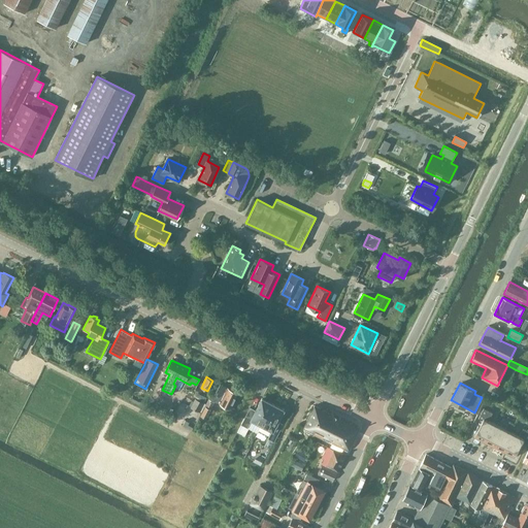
[(219,403),(225,405),(230,408),(237,393),(220,384),(211,399),(216,401),(219,403)]
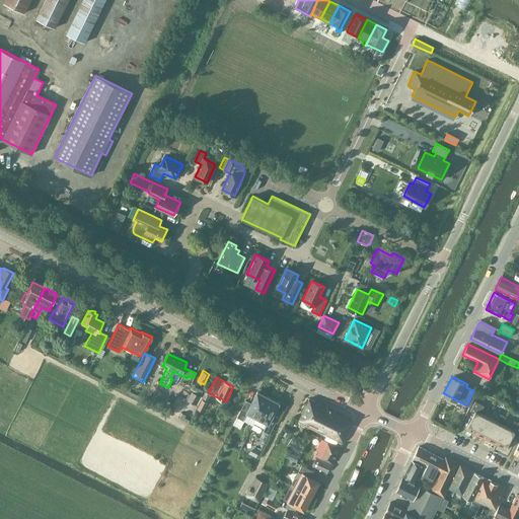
[(202,391),(194,387),(187,400),(196,404),(200,396),(202,391)]
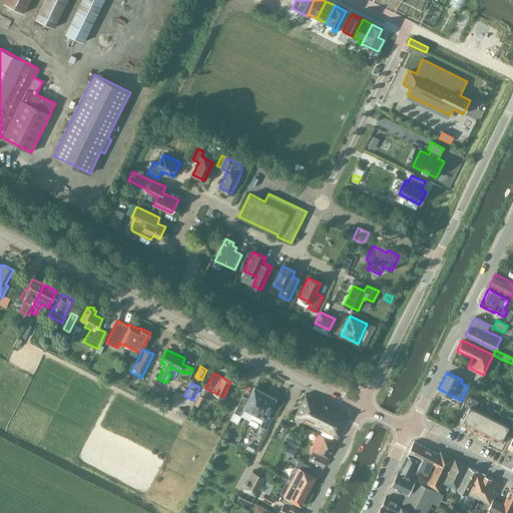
[(243,410),(240,416),(249,421),(250,418),(253,413),(265,393),(253,387),(243,407),(244,408),(243,410)]
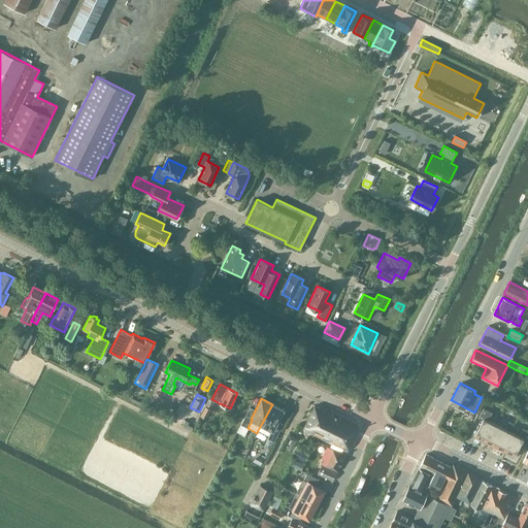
[(211,409),(216,401),(211,399),(211,400),(208,399),(204,406),(211,409)]
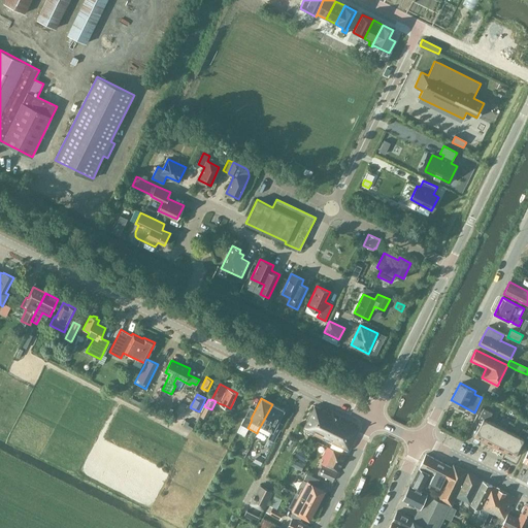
[(261,425),(258,430),(268,436),(270,432),(271,430),(272,430),(284,409),(272,404),(261,425)]
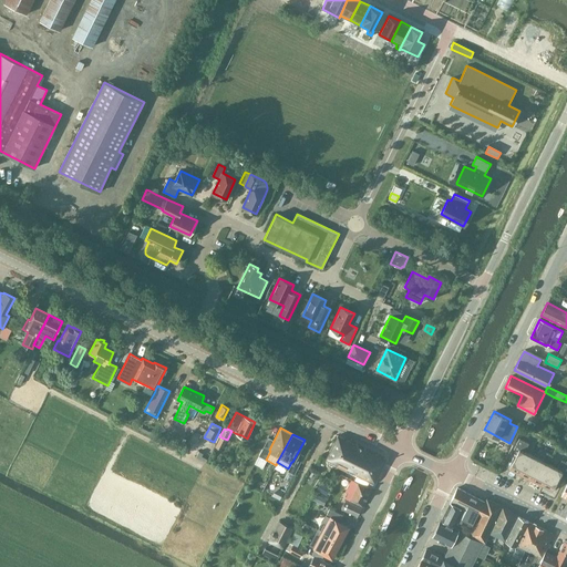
[(385,460),(338,435),(325,461),(336,466),(339,461),(349,466),(346,471),(373,485),(385,460)]
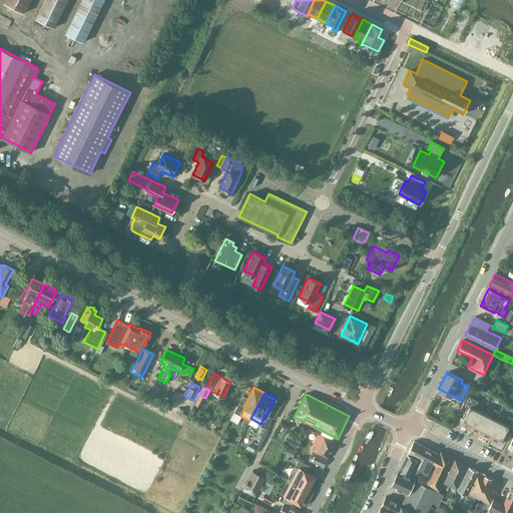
[(199,395),(195,404),(200,407),(205,398),(199,395)]
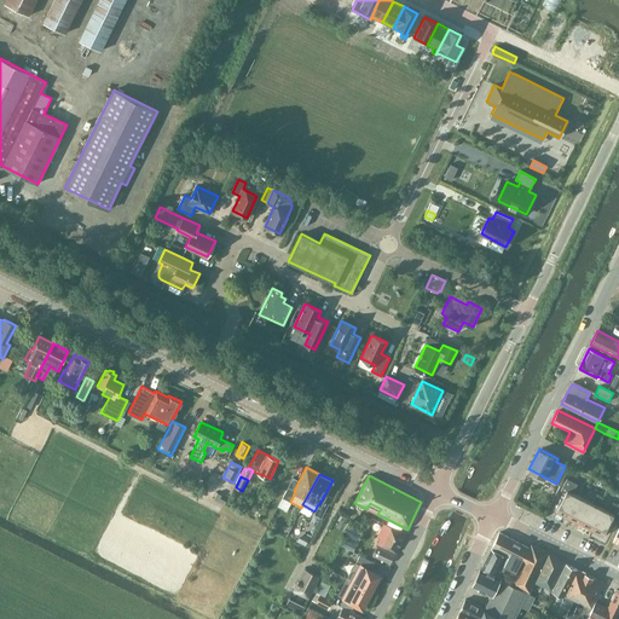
[(613,502),(608,510),(599,505),(603,497),(597,493),(593,503),(573,492),(577,484),(567,479),(561,490),(566,492),(556,512),(603,536),(613,518),(617,520),(618,515),(618,502),(618,504),(613,502)]
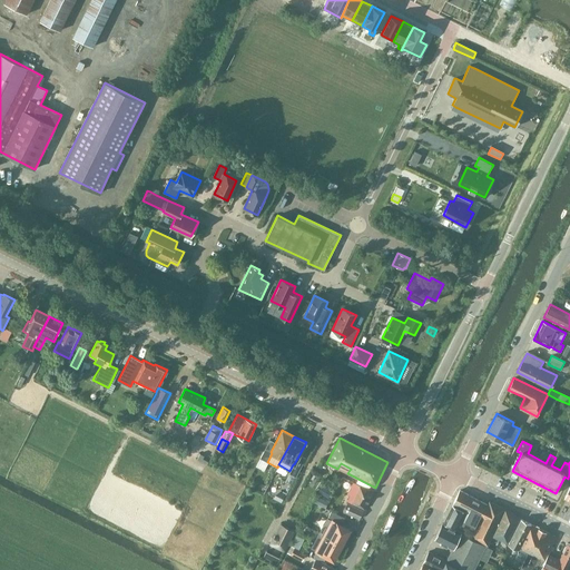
[(264,451),(259,458),(267,462),(271,455),(264,451)]
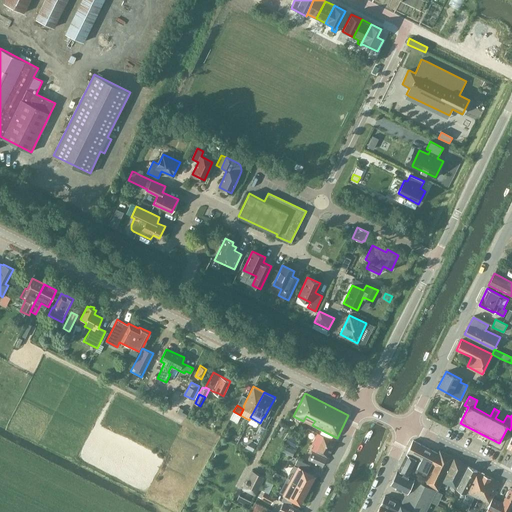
[(260,423),(259,425),(265,428),(268,422),(262,419),(260,423)]
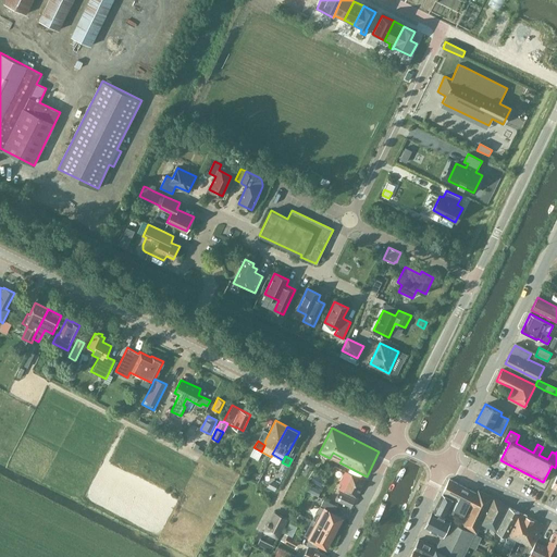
[(364,481),(345,471),(338,482),(342,484),(339,489),(356,497),(364,481)]
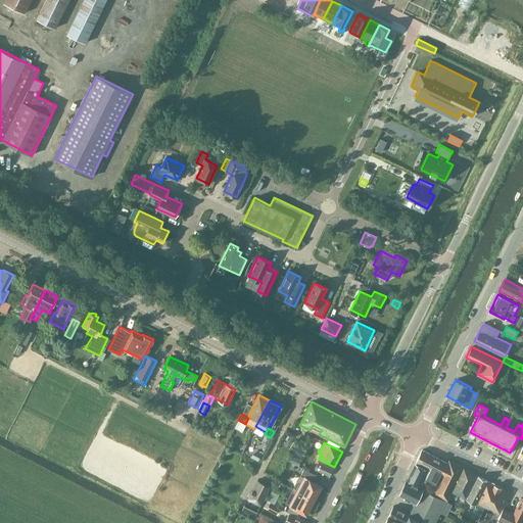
[(419,456),(416,462),(430,470),(429,471),(425,478),(426,478),(434,482),(434,483),(437,484),(432,493),(447,501),(452,491),(458,494),(465,497),(476,477),(473,472),(448,460),(447,463),(422,449),(419,456)]
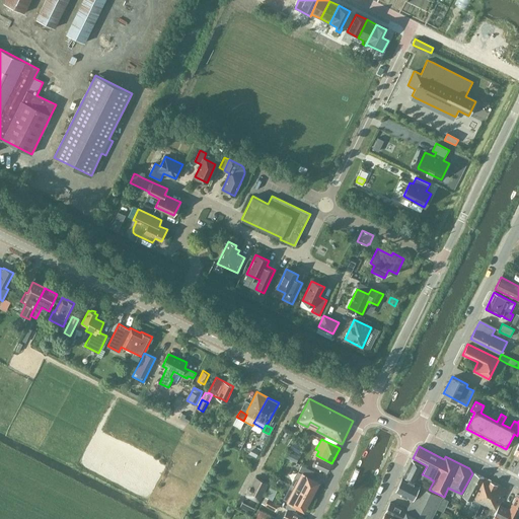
[(330,465),(315,458),(312,465),(327,472),(330,465)]
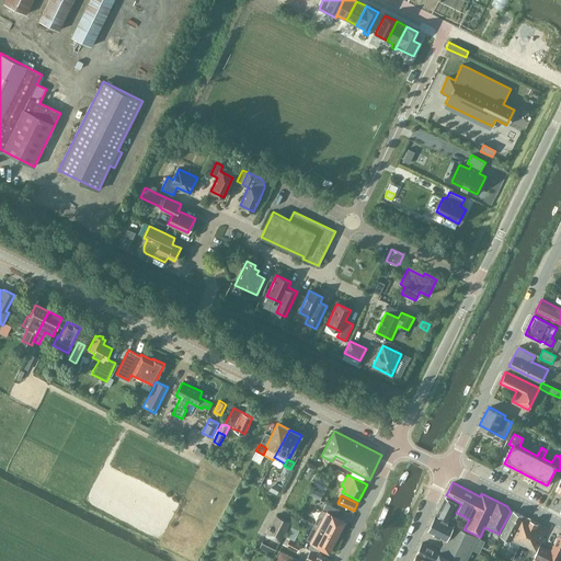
[(445,499),(436,515),(437,515),(436,516),(453,525),(457,526),(457,525),(454,519),(457,513),(456,513),(460,505),(457,504),(445,497),(445,499)]
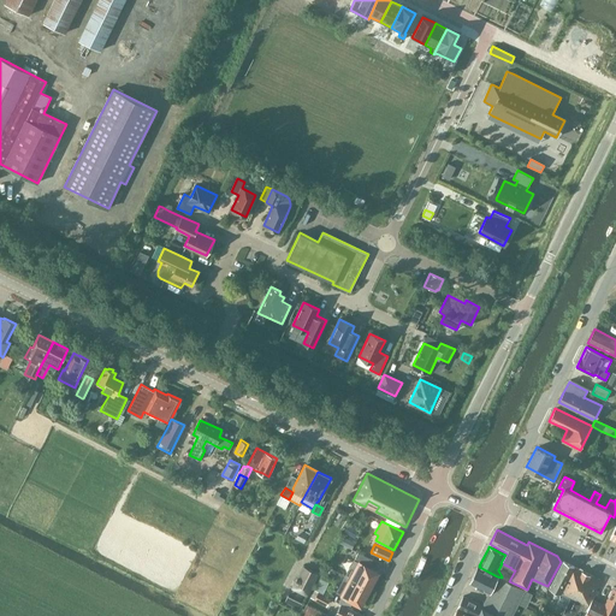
[(353,561),(344,576),(368,588),(377,573),(368,568),(372,561),(356,552),(353,561)]
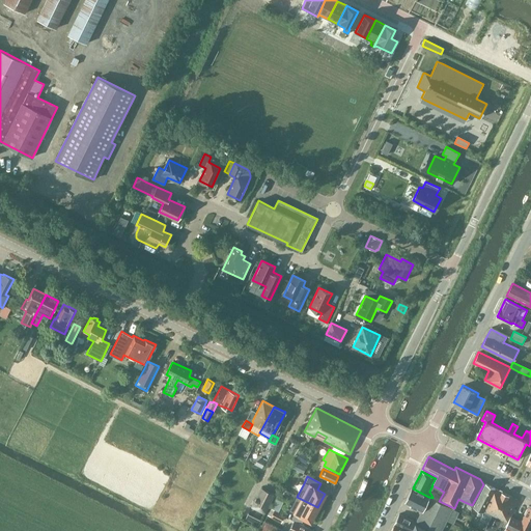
[(516,500),(485,483),(474,506),(492,515),(506,522),(509,515),(516,500)]
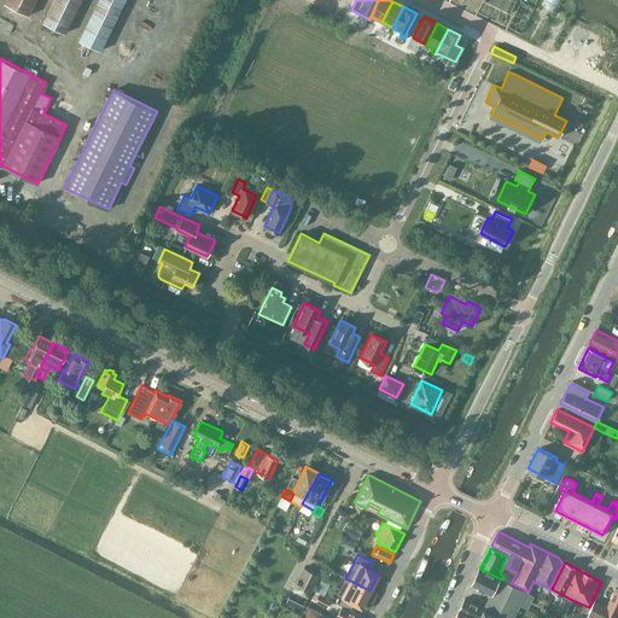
[(479,567),(471,586),(488,594),(490,595),(484,608),(497,616),(502,617),(512,617),(526,592),(513,584),(503,579),(499,578),(481,569),(479,567)]
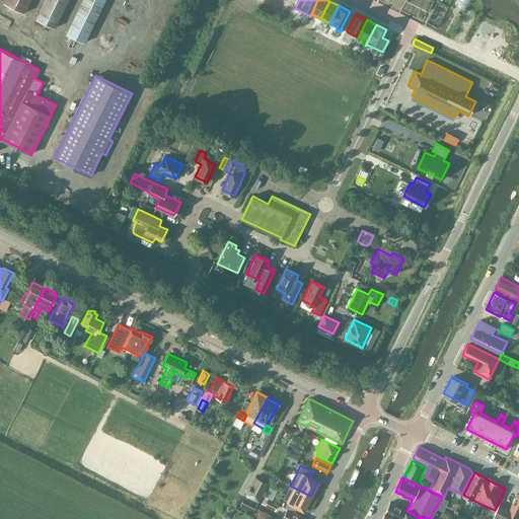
[(268,484),(254,477),(245,495),(258,502),(268,484)]
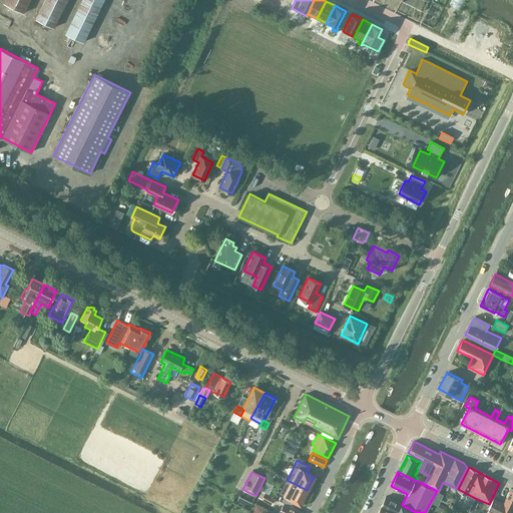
[(287,480),(280,493),(300,503),(307,490),(287,480)]
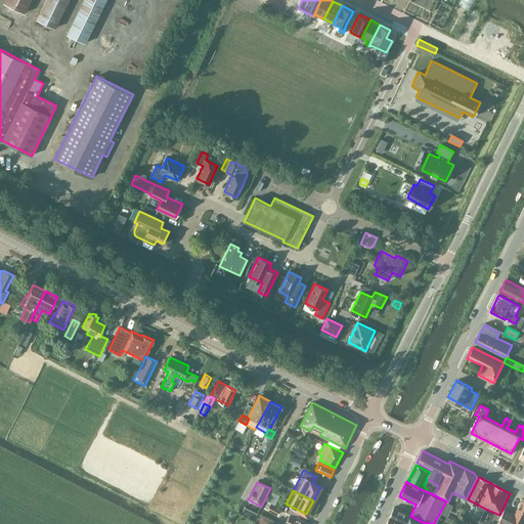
[(511,513),(503,509),(499,515),(485,509),(477,523),(489,523),(490,523),(492,523),(518,523),(523,515),(523,500),(521,499),(517,507),(516,507),(516,508),(517,508),(516,510),(512,509),(511,513)]
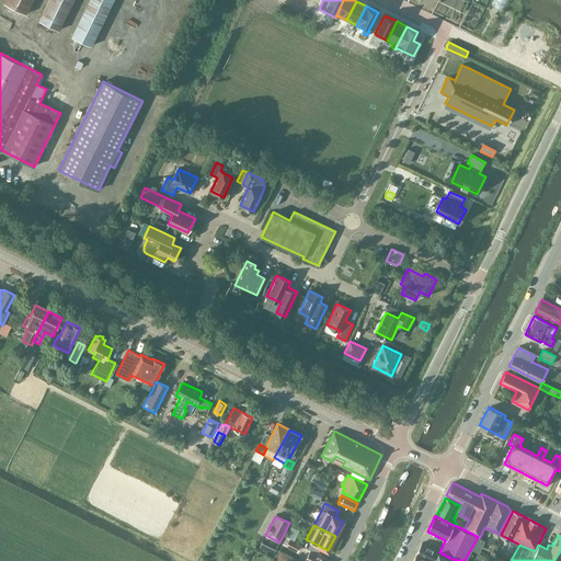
[(286,537),(283,544),(296,551),(300,545),(286,537)]
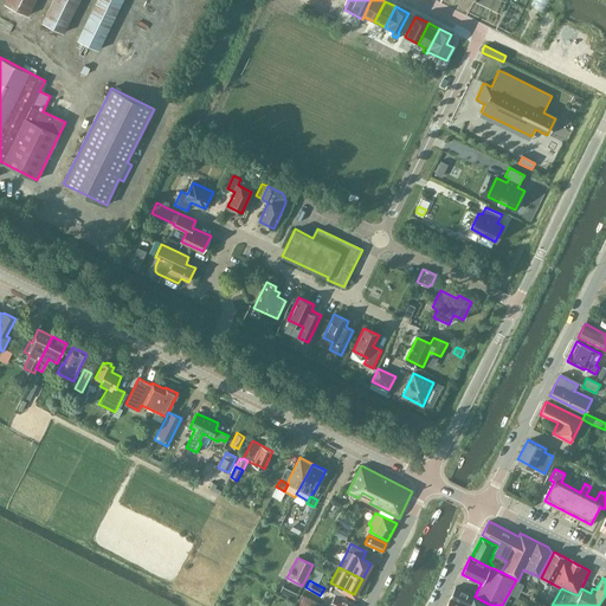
[(456,587),(450,598),(466,605),(492,605),(488,604),(475,597),(457,587),(456,587)]
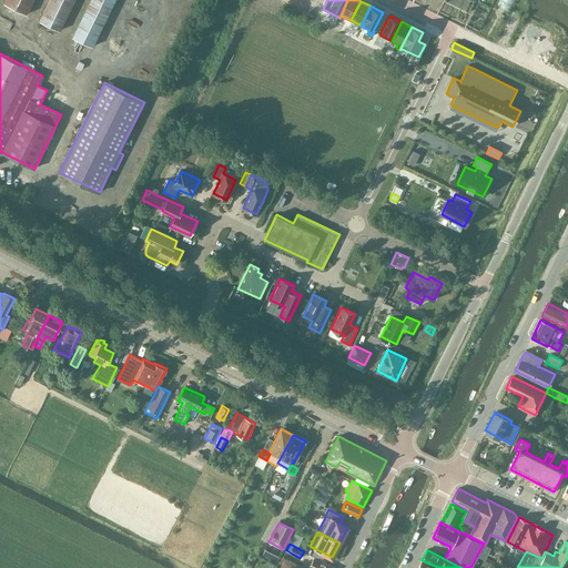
[(314,551),(312,556),(322,560),(324,556),(314,551)]
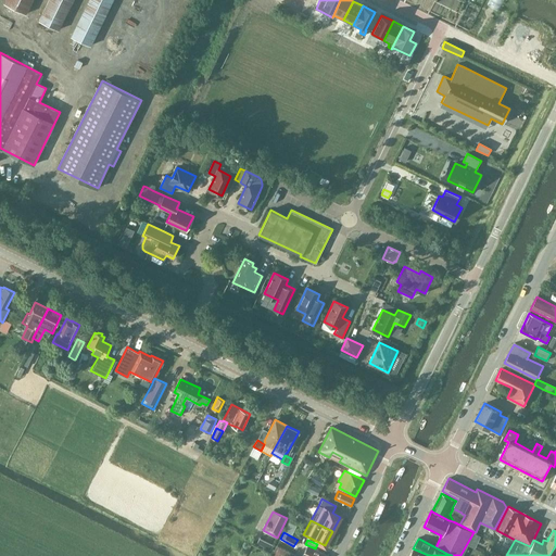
[(307,545),(302,555),(304,555),(325,555),(326,555),(307,545)]
